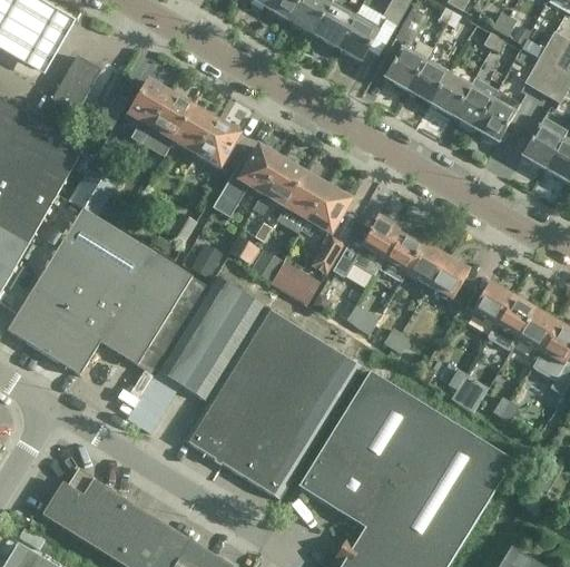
[(0,0),(0,54),(42,78),(72,23),(31,0),(0,0)]
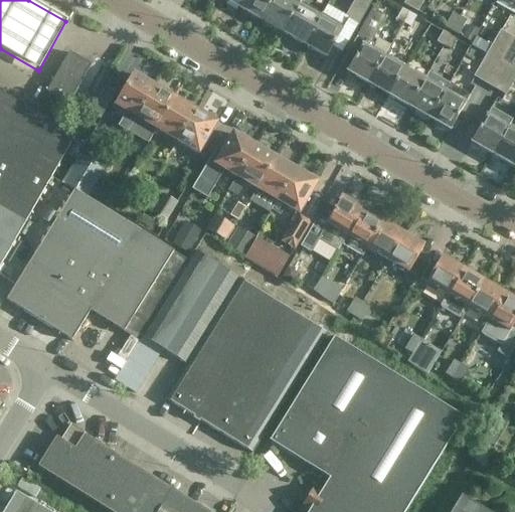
[(262,18),(271,0),(242,0),(239,6),(262,18)]
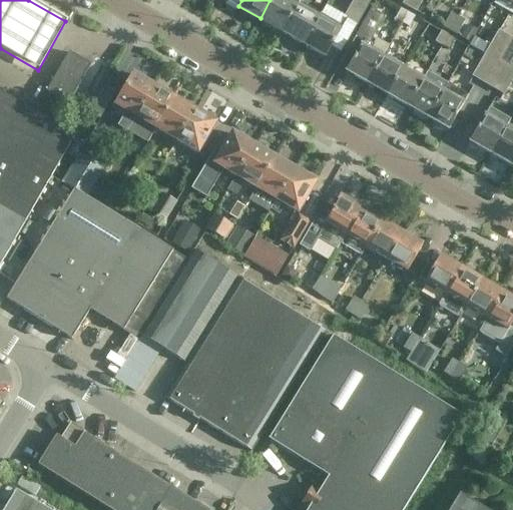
[(270,0),(261,18),(282,30),(297,3),(291,0),(270,0)]
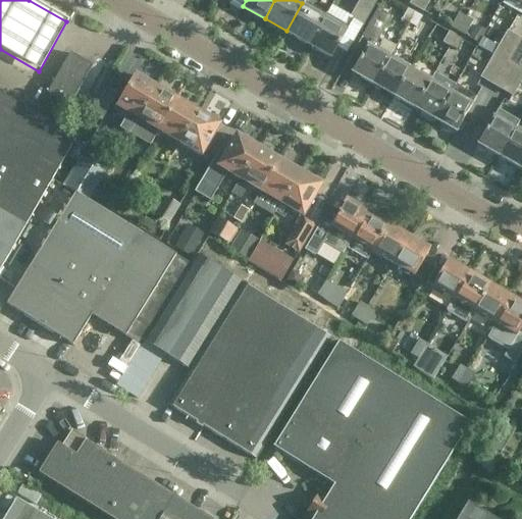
[(358,0),(350,15),(362,22),(374,0),(358,0)]
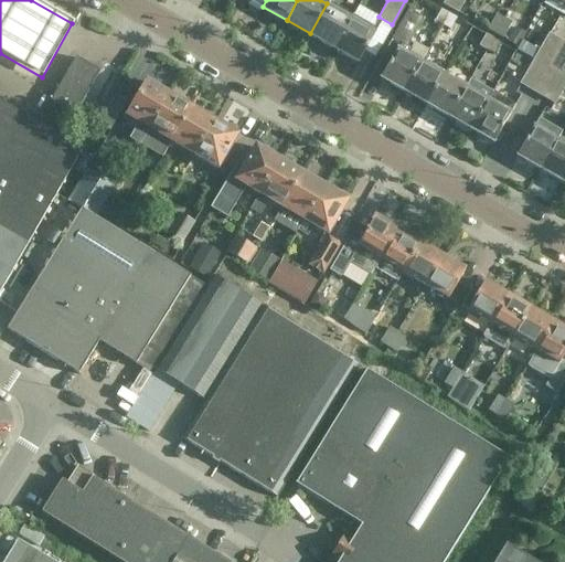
[(452,0),(450,6),(458,10),(464,0),(452,0)]
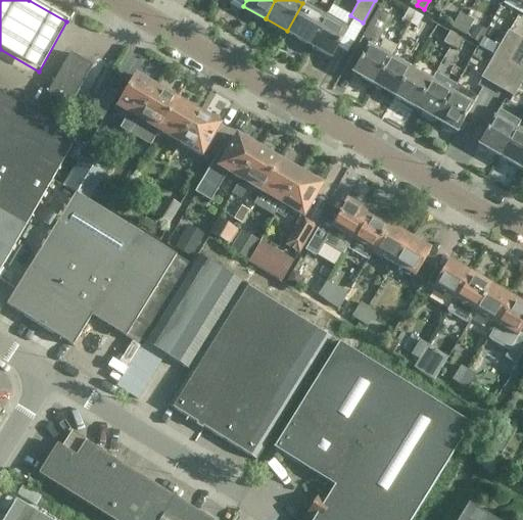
[(302,3),(287,31),(308,43),(325,16),(302,3)]
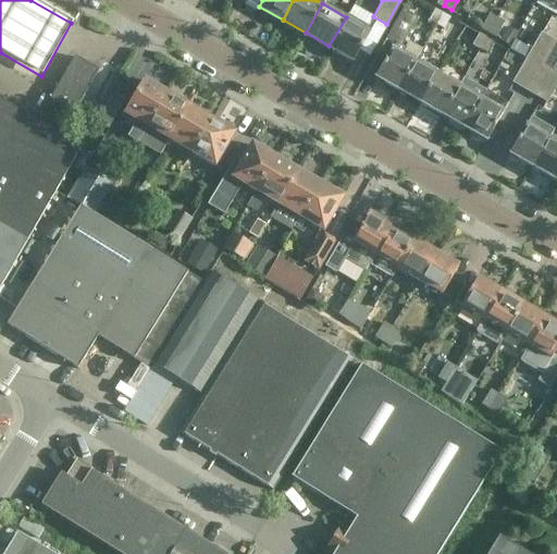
[(403,7),(385,37),(394,42),(375,75),(398,88),(415,60),(401,52),(406,45),(401,44),(418,15),(403,7)]
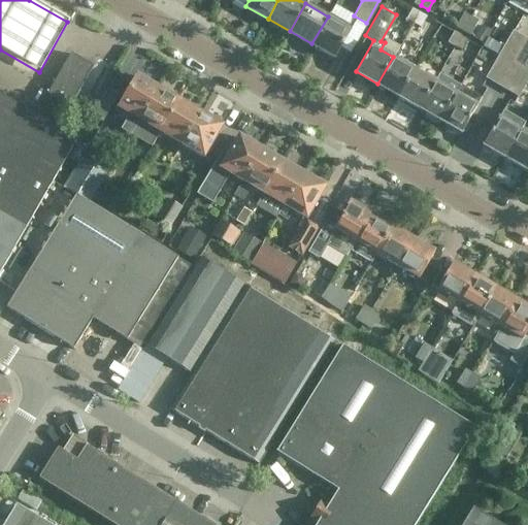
[(414,21),(420,10),(411,6),(405,17),(414,21)]
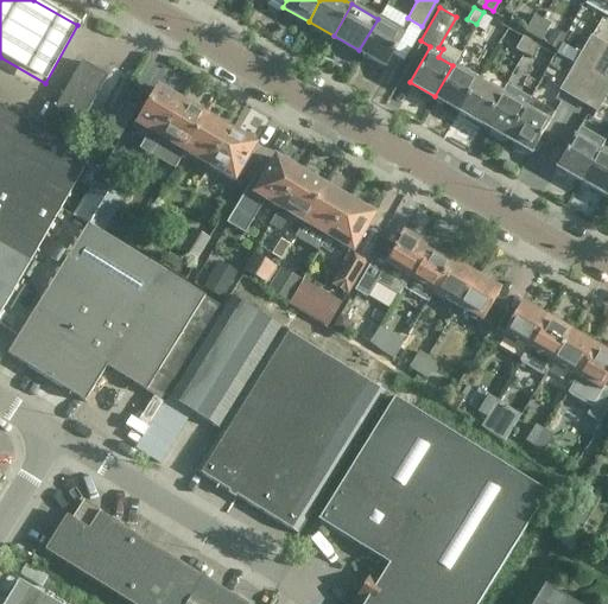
[(483,12),(476,24),(485,30),(492,17),(483,12)]
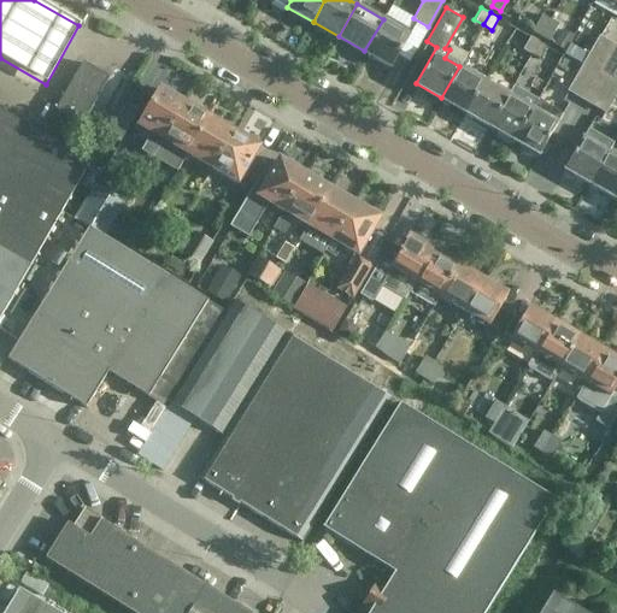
[(541,34),(551,17),(541,12),(532,29),(541,34)]
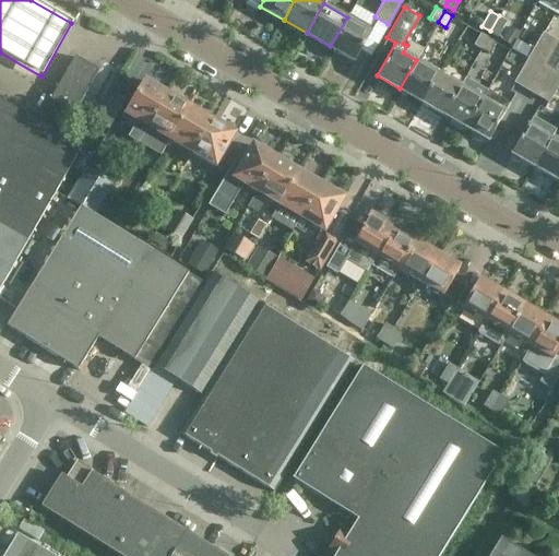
[(499,15),(490,31),(498,35),(507,20),(499,15)]
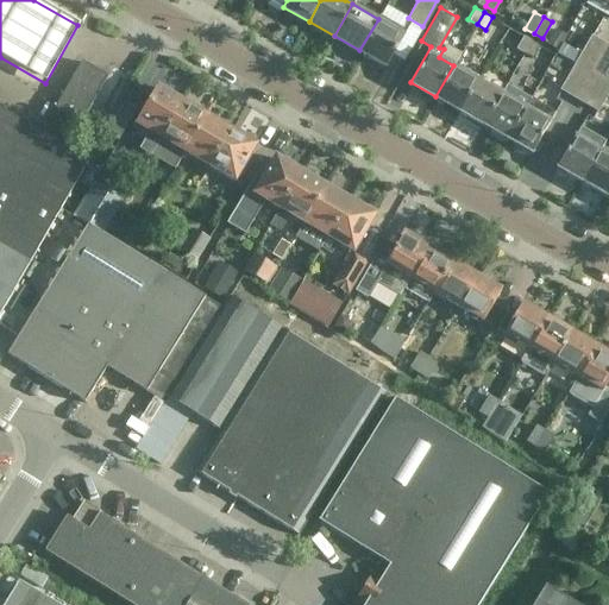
[(378,19),(359,50),(385,64),(403,33),(378,19)]
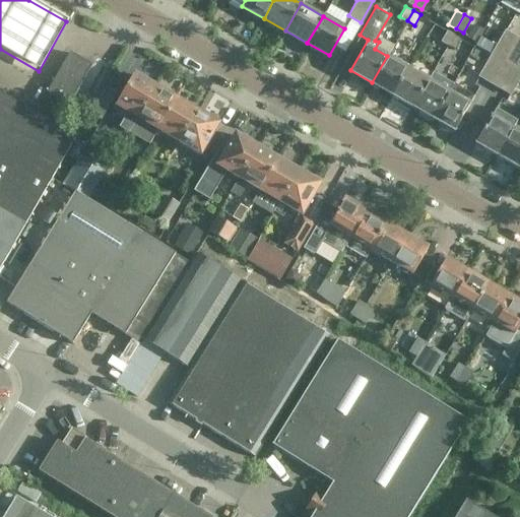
[(448,44),(454,34),(447,28),(441,40),(448,44)]
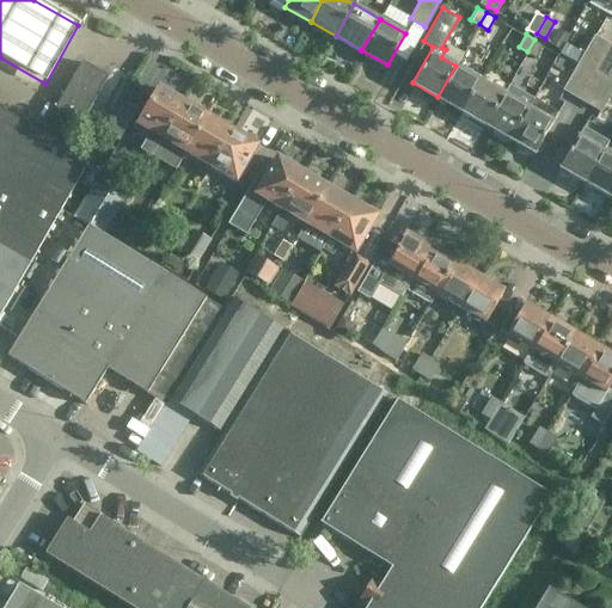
[(564,43),(562,48),(560,53),(579,61),(592,68),(607,42),(594,35),(585,51),(564,43)]
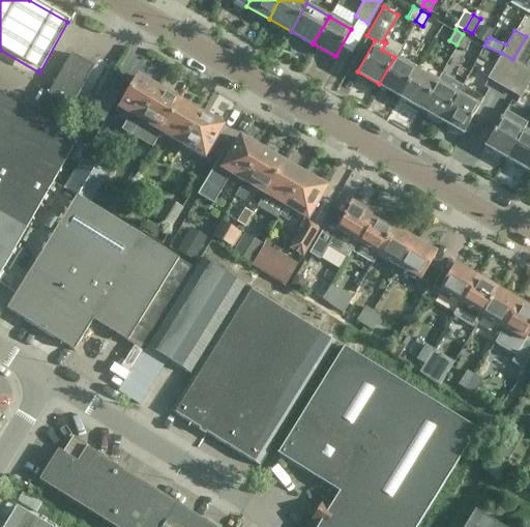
[(463,34),(457,45),(464,49),(470,38),(463,34)]
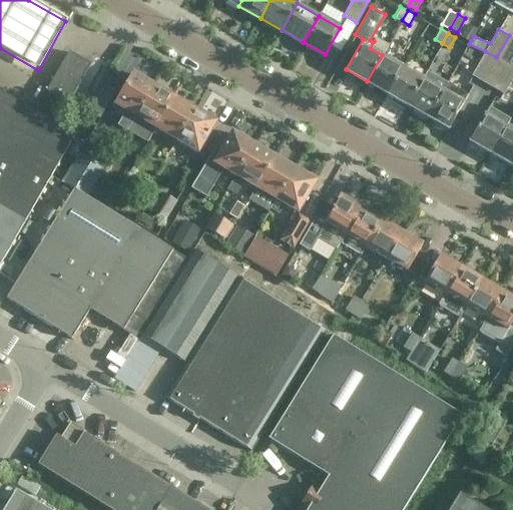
[(496,57),(506,63),(512,50),(512,37),(509,35),(496,57)]
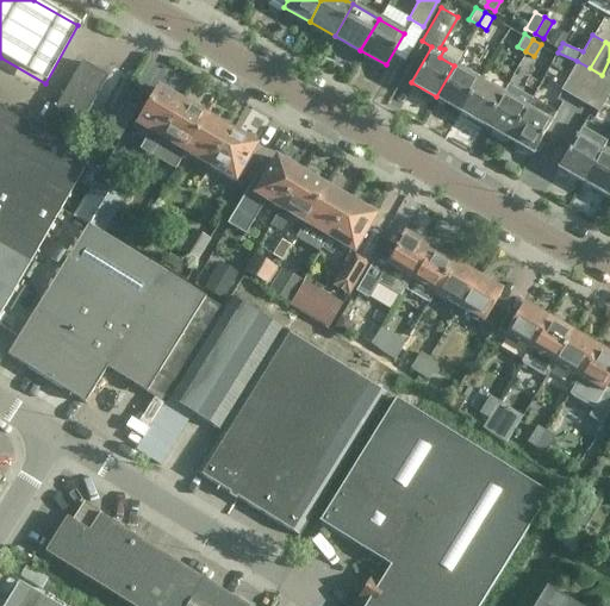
[(55,106),(70,116),(81,122),(109,74),(82,58),(55,106)]
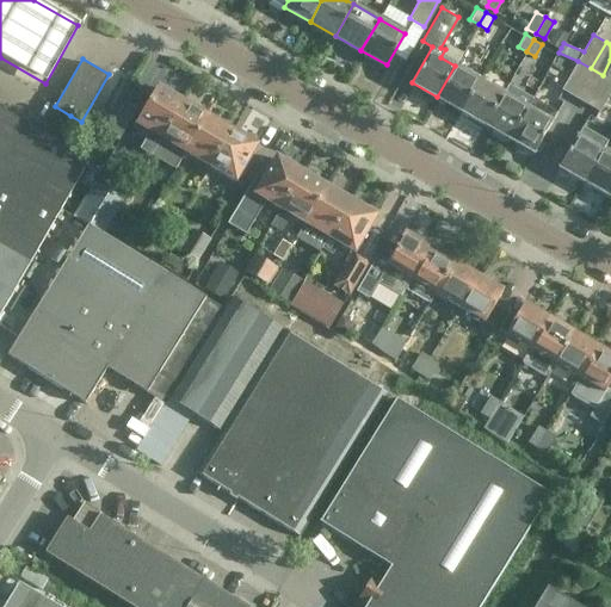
[(591,68),(578,61),(563,87),(575,94),(591,68)]
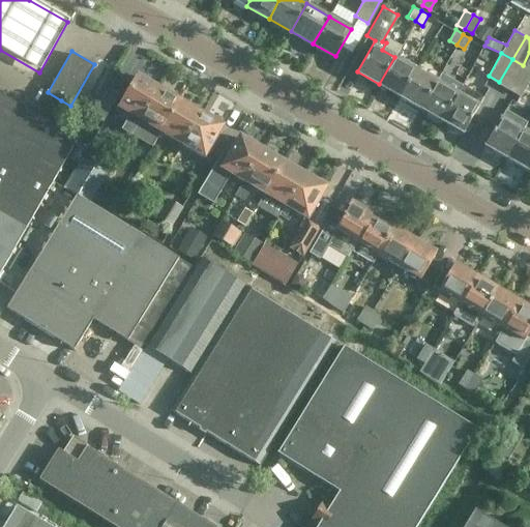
[(394,57),(379,84),(400,96),(415,69),(394,57)]
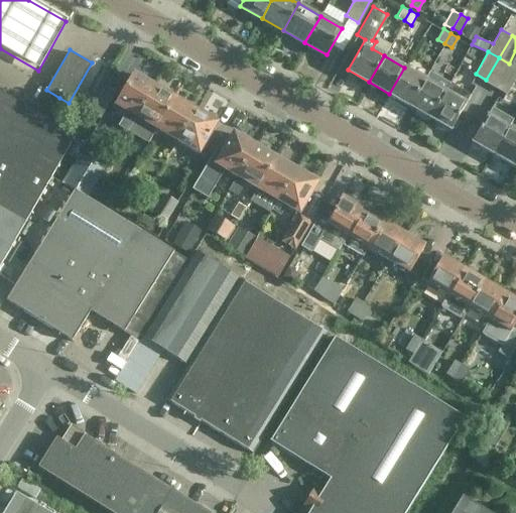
[(509,63),(499,57),(486,80),(497,86),(509,63)]
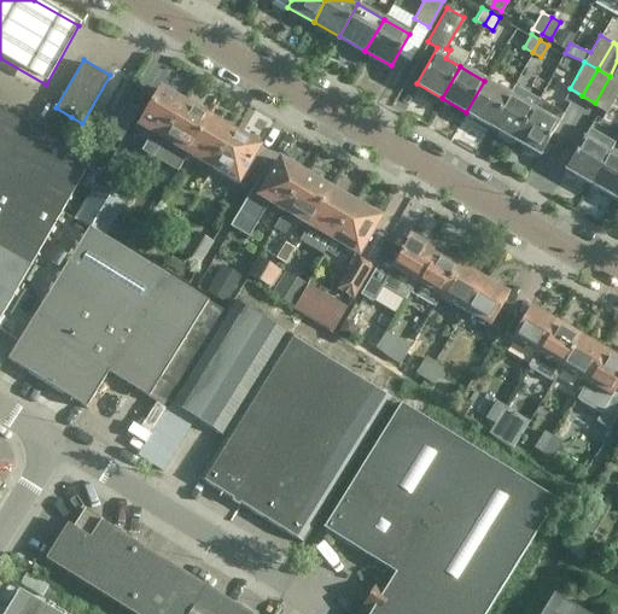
[(607,110),(617,89),(617,80),(610,76),(595,103),(607,110)]
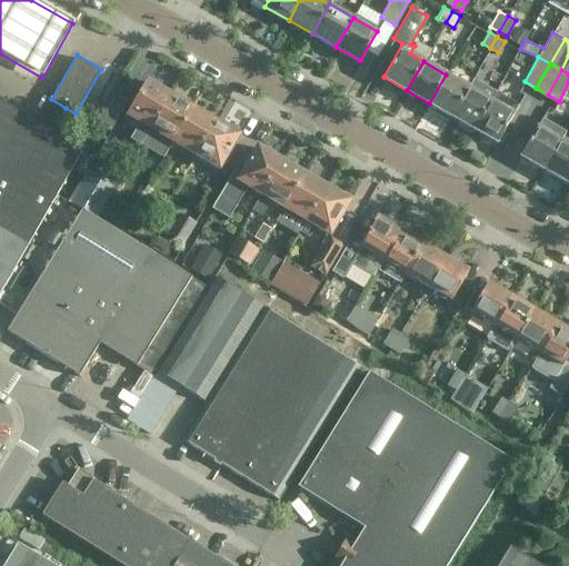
[(446,75),(429,103),(452,116),(468,87),(446,75)]
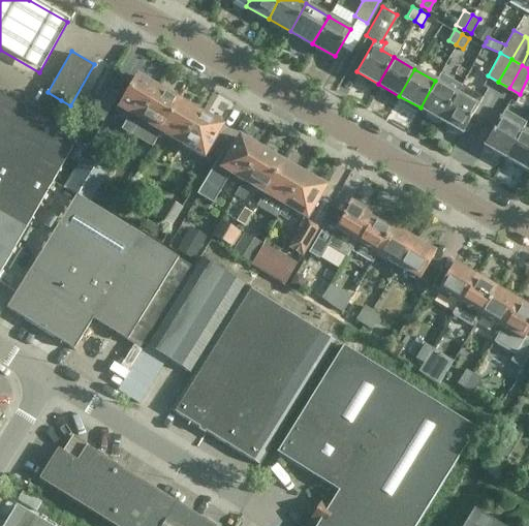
[(435,81),(421,107),(441,120),(457,93),(462,85),(440,72),(435,81)]
